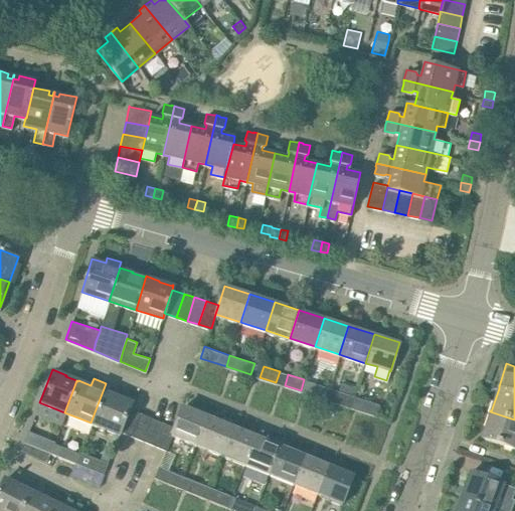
[(313,382),(310,393),(325,398),(329,387),(313,382)]
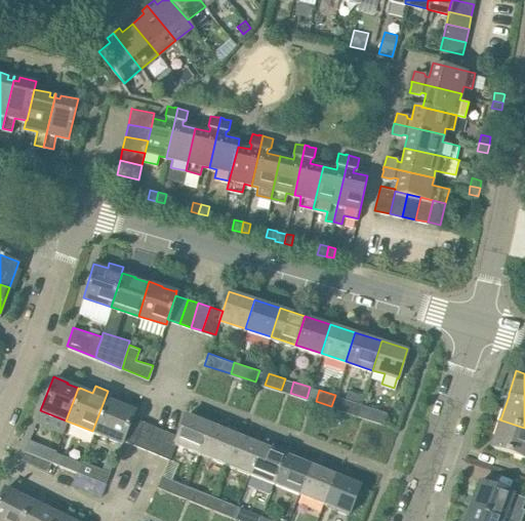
[(108,391),(92,431),(121,442),(123,439),(132,415),(133,412),(134,409),(133,408),(132,409),(120,405),(121,403),(108,398),(110,392),(108,391)]
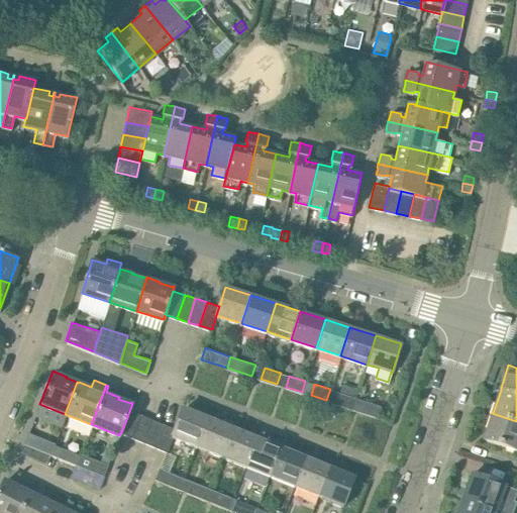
[(339,392),(335,403),(351,408),(355,397),(339,392)]
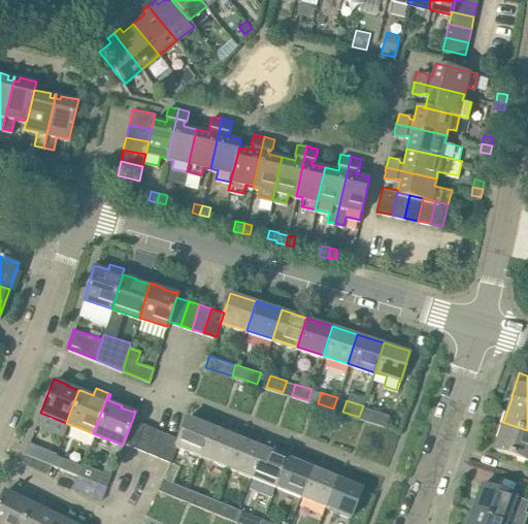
[(372,408),(368,420),(385,425),(389,414),(372,408)]
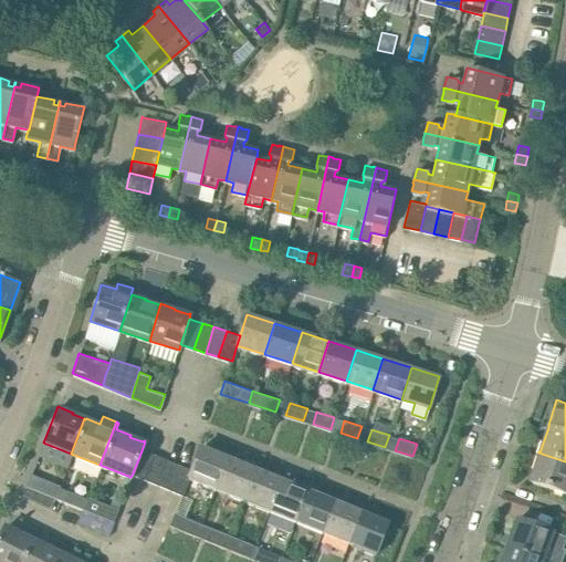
[(224,467),(228,457),(200,446),(191,468),(181,493),(182,493),(189,477),(216,488),(224,467)]
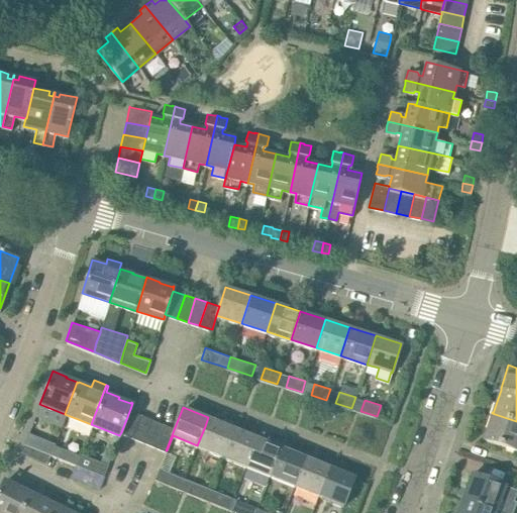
[(133,437),(142,414),(130,409),(121,432),(133,437)]
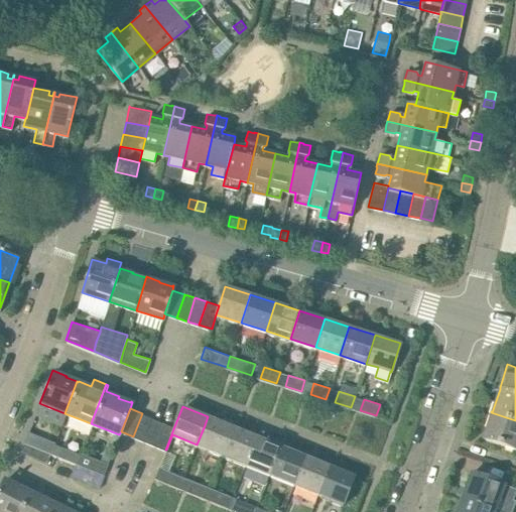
[(515,420),(491,412),(491,413),(492,413),(484,436),(483,436),(483,437),(515,448),(515,445),(515,420)]
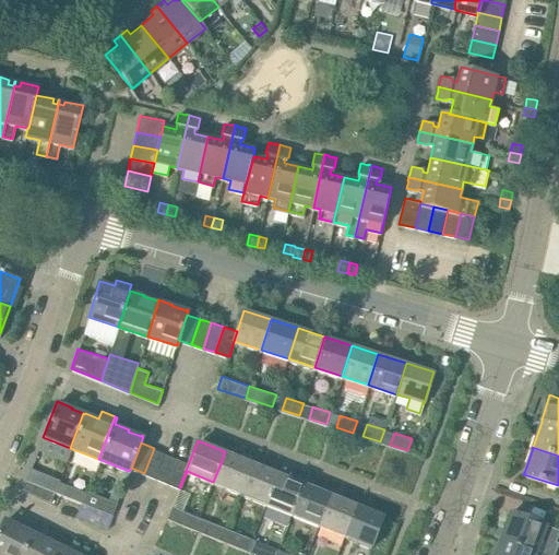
[(155,477),(166,452),(154,448),(144,473),(155,477)]
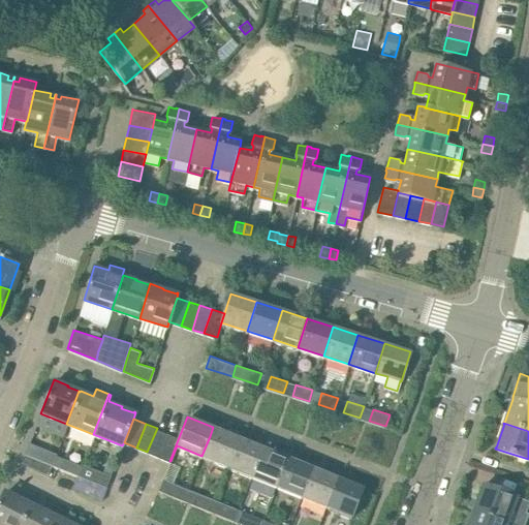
[(235,446),(239,437),(213,427),(210,436),(201,456),(226,466),(235,446)]
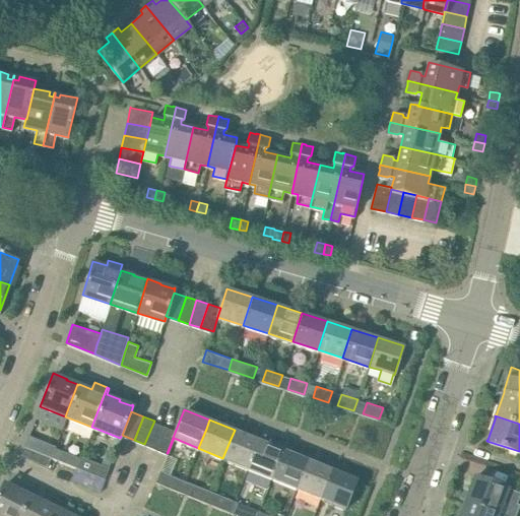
[(155,448),(166,426),(154,421),(144,444),(155,448)]
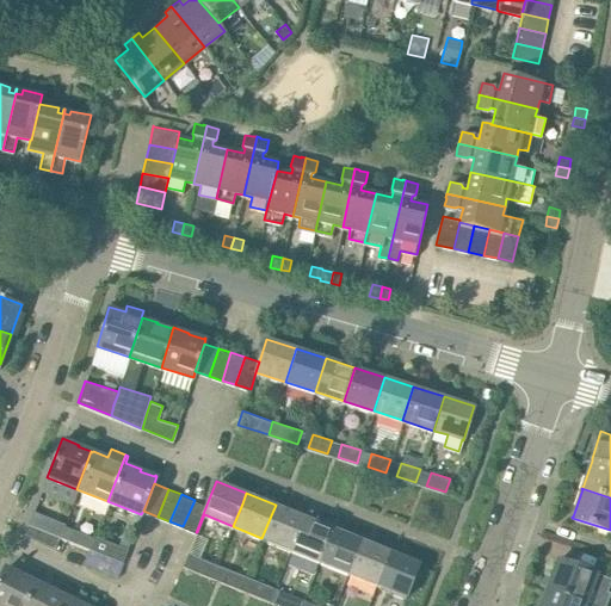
[(196,532),(207,505),(195,500),(183,526),(196,532)]
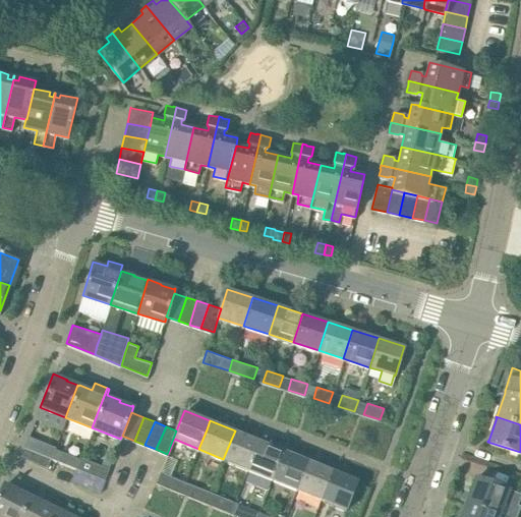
[(247,469),(259,441),(235,431),(231,440),(223,459),(247,469)]
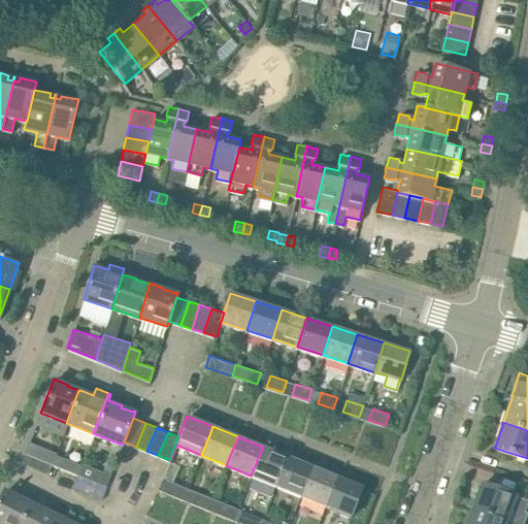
[(56,452),(29,441),(29,440),(24,453),(51,463),(56,452)]
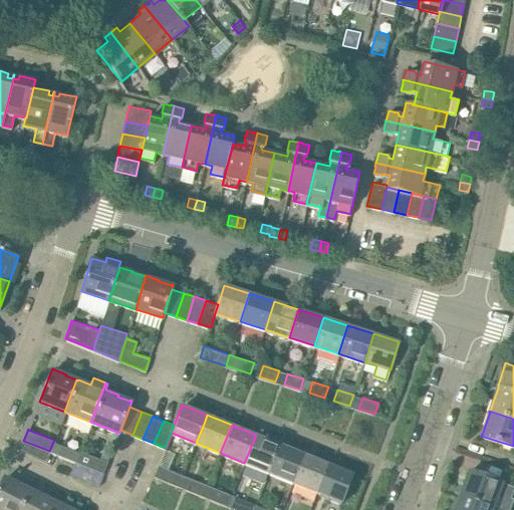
[(281,439),(269,434),(267,439),(256,435),(244,463),(268,472),(279,444),(281,439)]
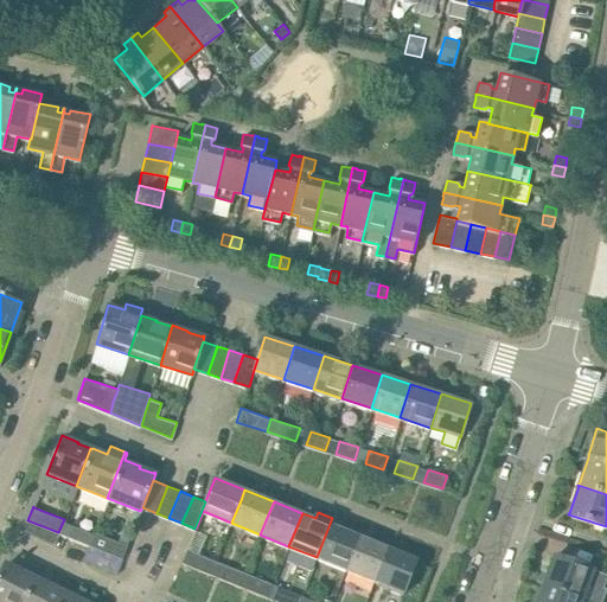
[(89,544),(94,533),(64,522),(64,519),(58,532),(89,544)]
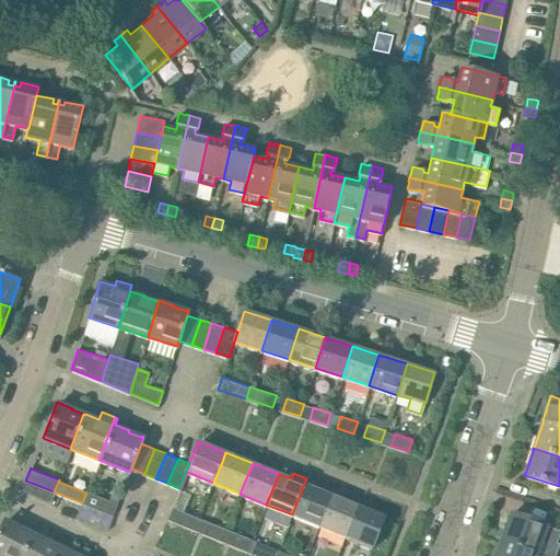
[(319,484),(317,489),(304,484),(292,514),(319,525),(331,495),(330,495),(333,489),(331,488),(331,489),(319,484)]
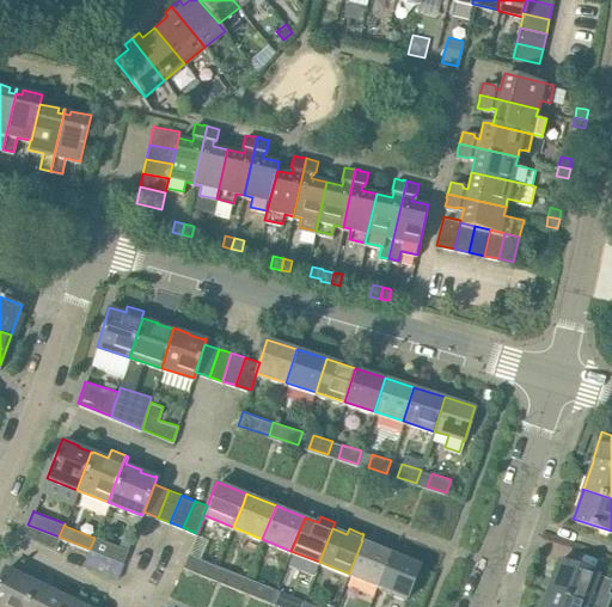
[(90,549),(85,562),(117,575),(123,562),(128,549),(120,545),(106,540),(96,535),(95,538),(90,549)]
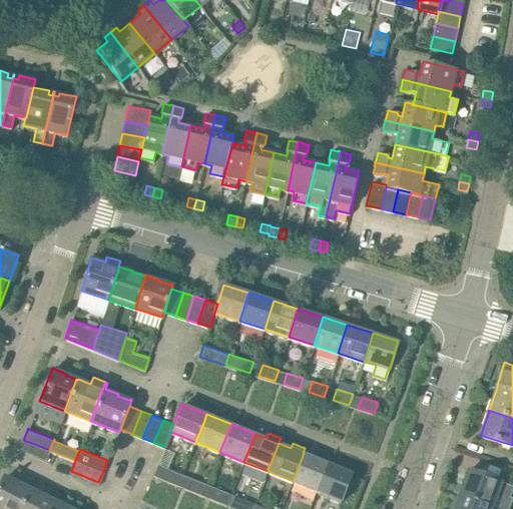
[(317,491),(328,463),(304,453),(293,481),(317,491)]
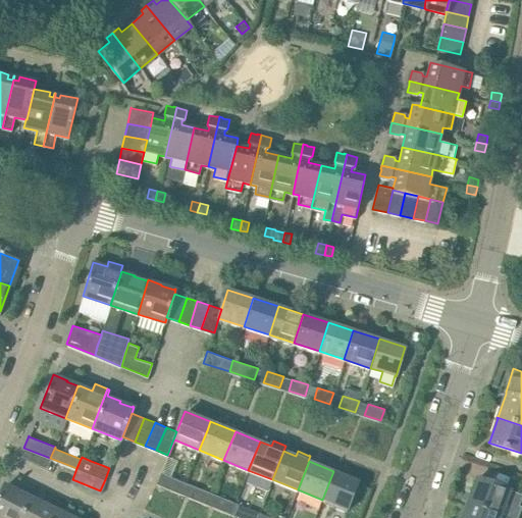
[(333,471),(322,500),(347,509),(358,481),(333,471)]
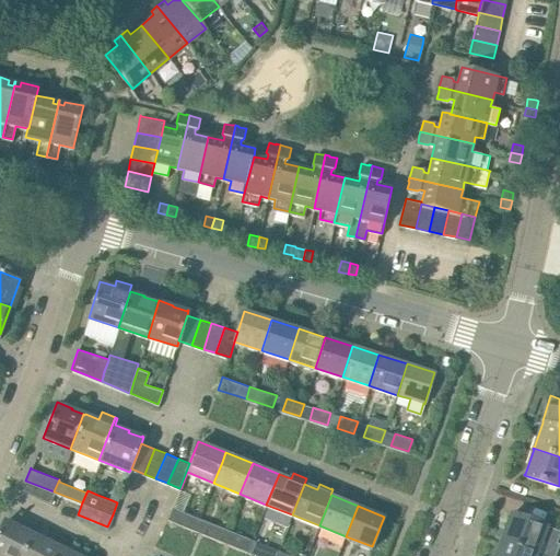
[(195,530),(200,518),(173,507),(167,519),(195,530)]
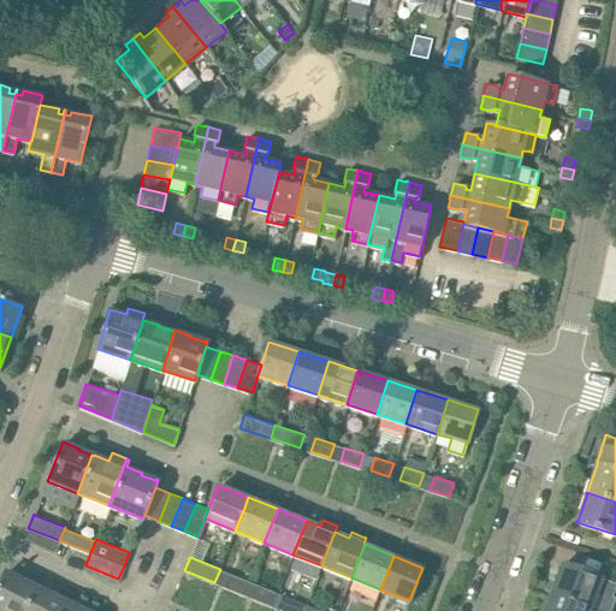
[(551,592),(599,610),(610,610),(615,599),(610,597),(615,583),(602,577),(562,563),(562,564),(552,592),(551,592)]
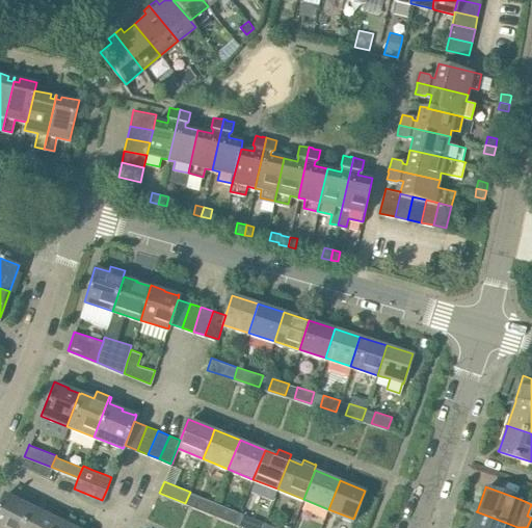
[(0,527),(21,527),(32,506),(31,505),(30,506),(18,501),(19,499),(5,493),(0,502),(0,527)]
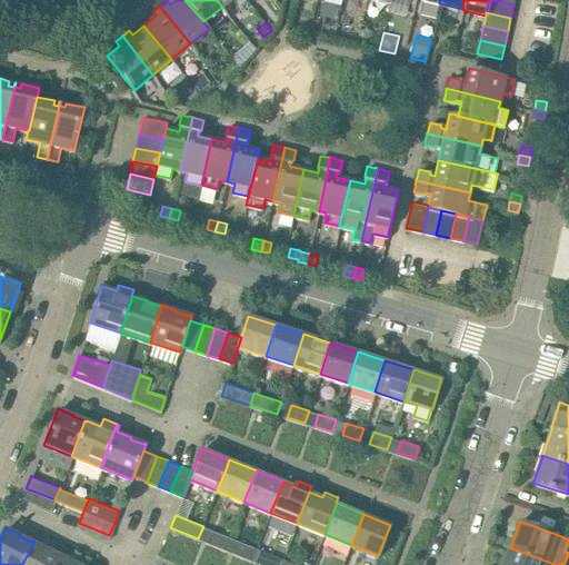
[(212,529),(208,542),(225,548),(230,536),(212,529)]
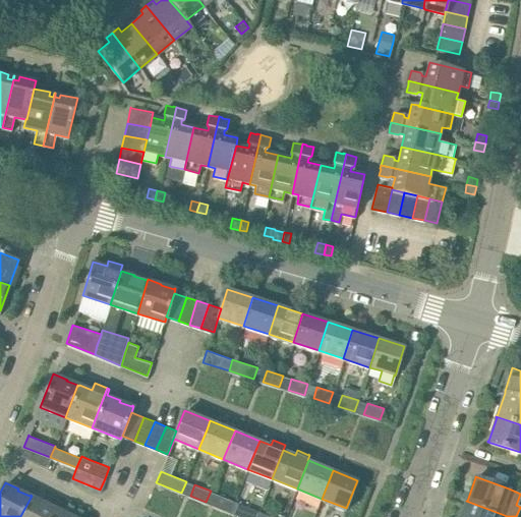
[(219,495),(215,506),(230,512),(235,501),(219,495)]
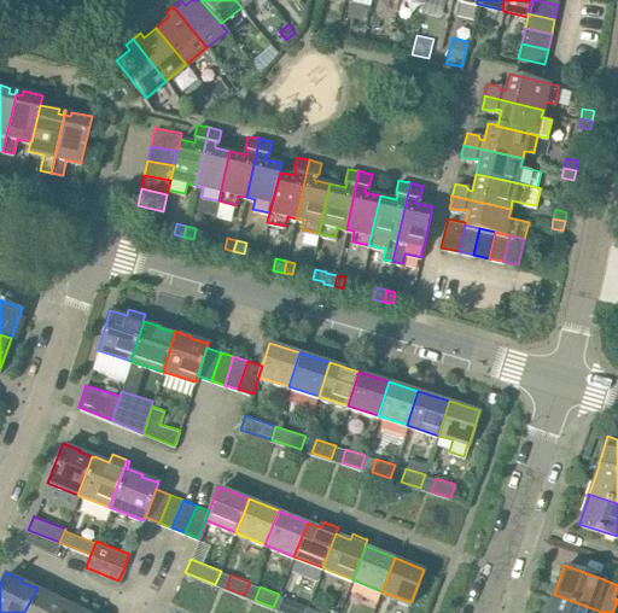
[(62,612),(68,602),(66,602),(65,603),(51,596),(52,595),(38,588),(24,612),(62,612)]
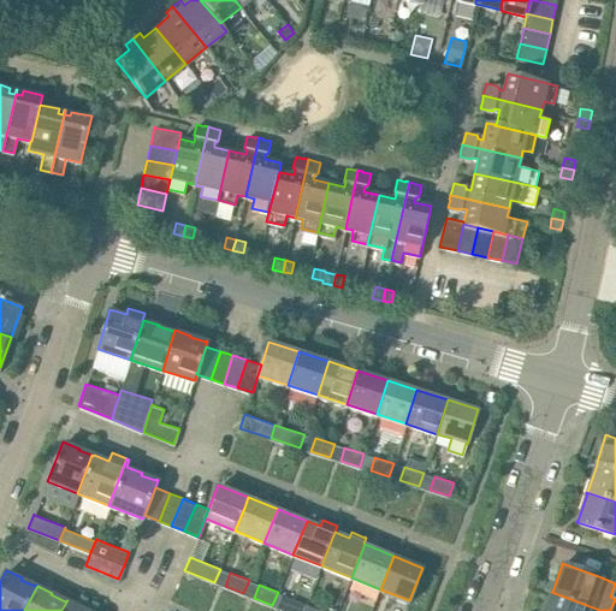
[(286,610),(303,610),(307,604),(278,592),(272,605),(286,610)]
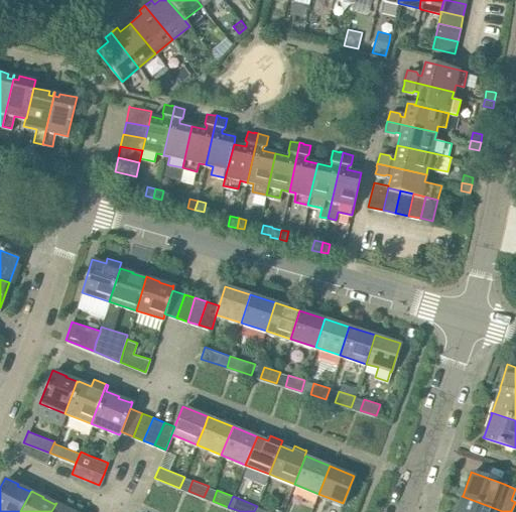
[(502,511),(462,496),(462,497),(456,511),(502,511)]
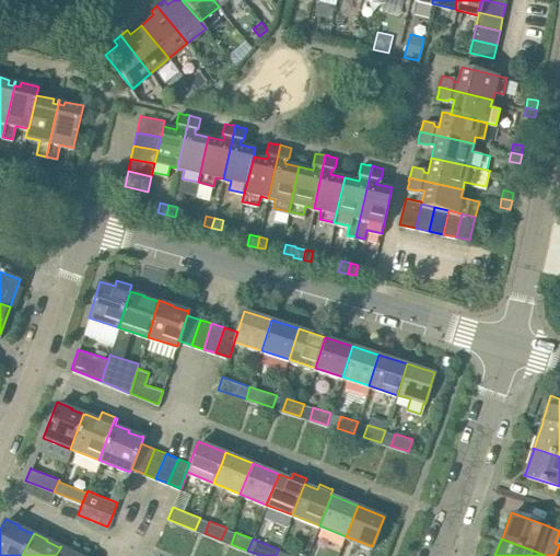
[(78,555),(74,554),(74,553),(61,546),(56,555),(78,555)]
